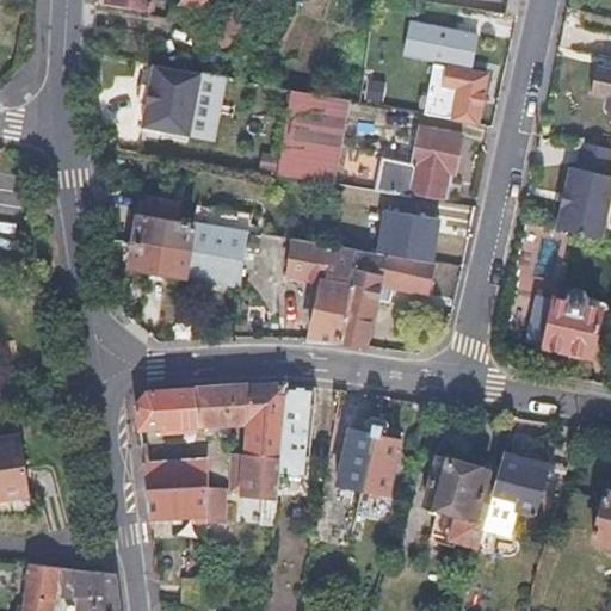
[(252,0),(205,0),(207,1),(214,2),(203,74),(239,80),(252,0)]
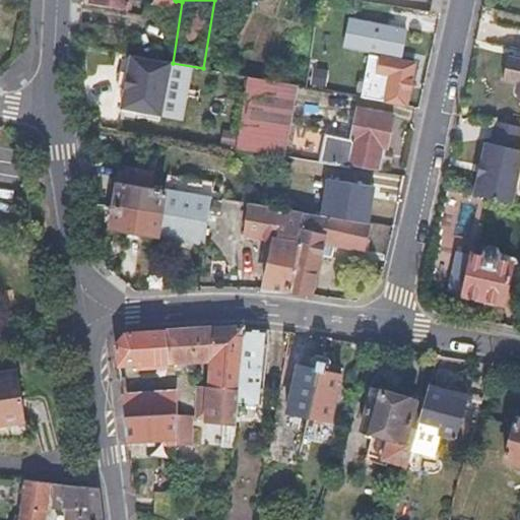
[(347,17),(342,47),(403,57),(408,27),(347,17)]
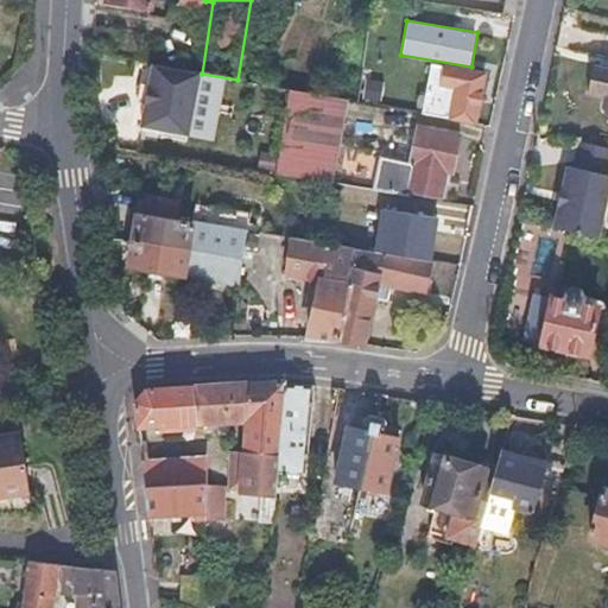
[(399,39),(368,35),(363,64),(396,69),(399,39)]
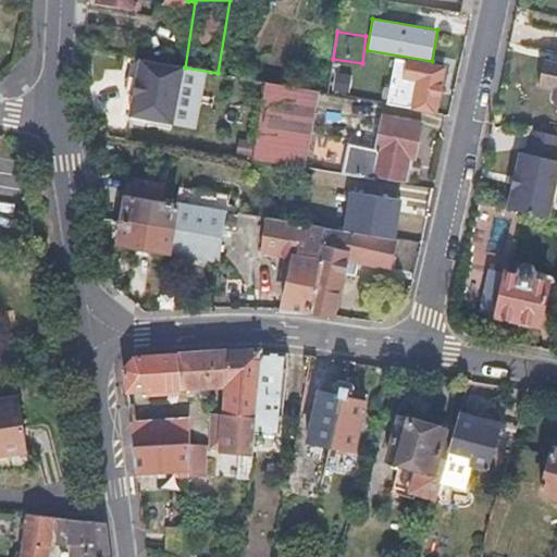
[(183,66),(139,59),(130,114),(173,122),(183,66)]
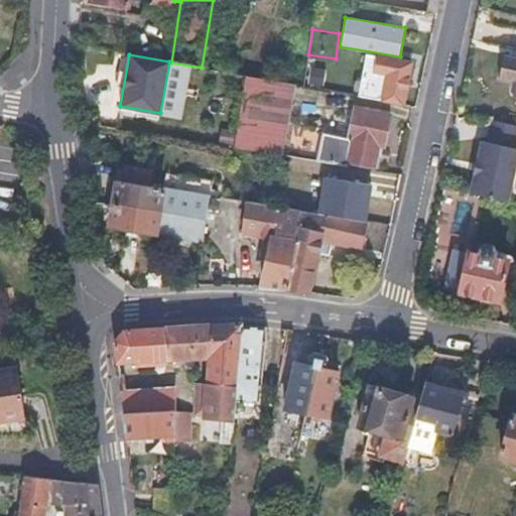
[(365,54),(358,96),(404,105),(408,84),(412,63),(365,54)]
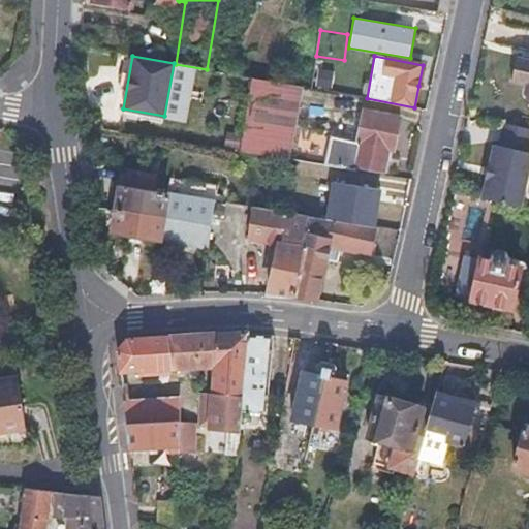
[(524,92),(528,101),(528,60),(516,58),(512,70),(510,82),(526,85),(524,92)]
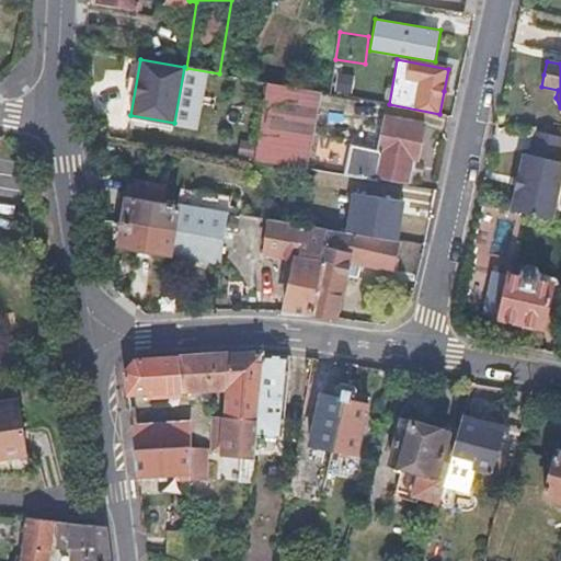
[(319,93),(267,83),(263,111),(254,161),(306,169),(319,93)]
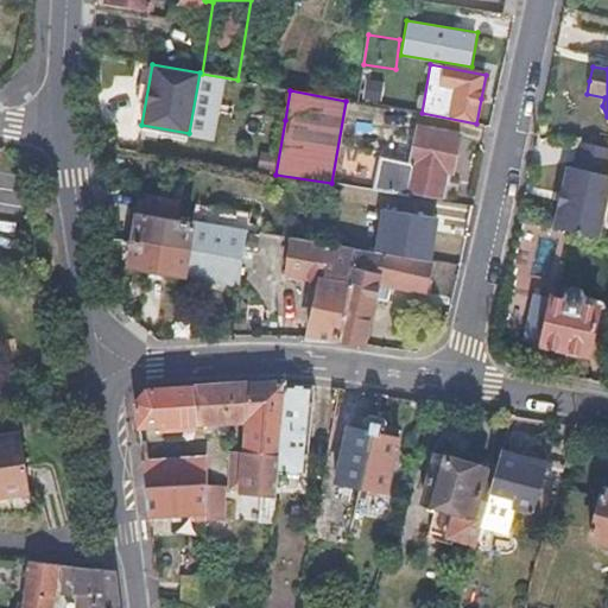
[(379,159),(373,188),(412,194),(412,192),(444,196),(449,169),(455,169),(456,163),(462,135),(420,126),(411,168),(379,159)]
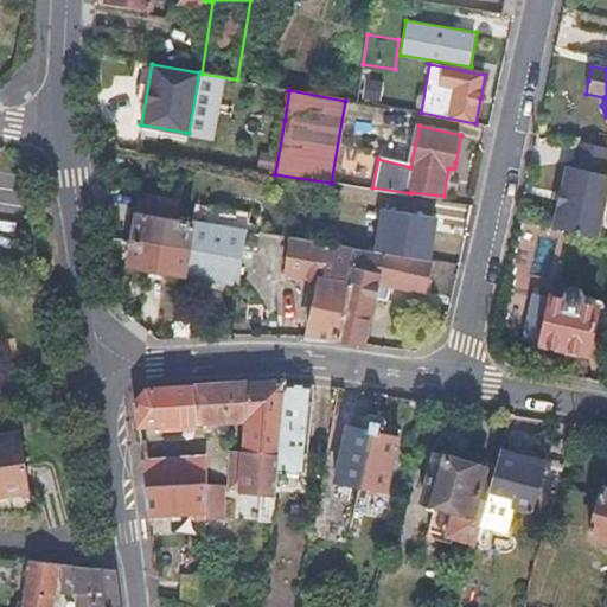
[(606,173),(602,173),(606,149),(606,145),(576,139),(570,166),(564,164),(560,185),(556,184),(555,193),(553,204),(555,205),(550,227),(594,236),(606,176),(606,173)]
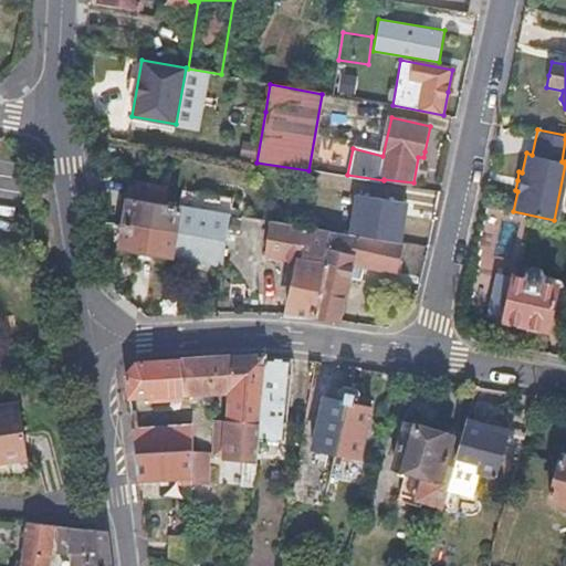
[(134,180),(126,224),(176,233),(175,234),(226,243),(231,215),(155,202),(158,185),(134,180)]
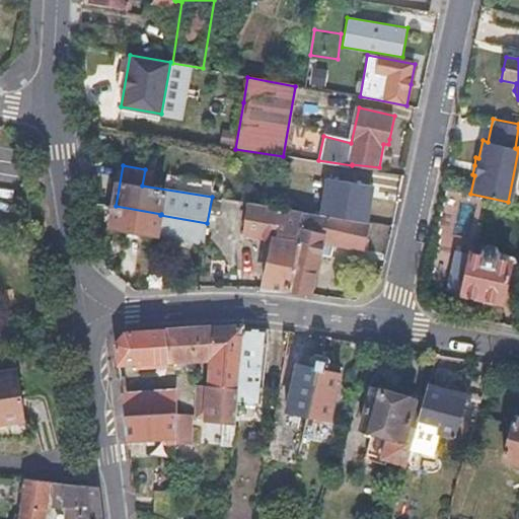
[(297,210),(303,211),(344,218),(348,199),(300,190),(297,210)]
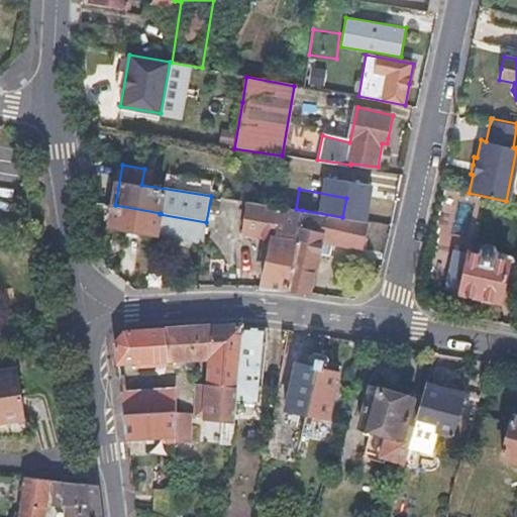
[(286,289),(302,211),(283,208),(245,202),(240,240),(247,241),(248,235),(273,239),(264,288),(286,291),(286,289)]
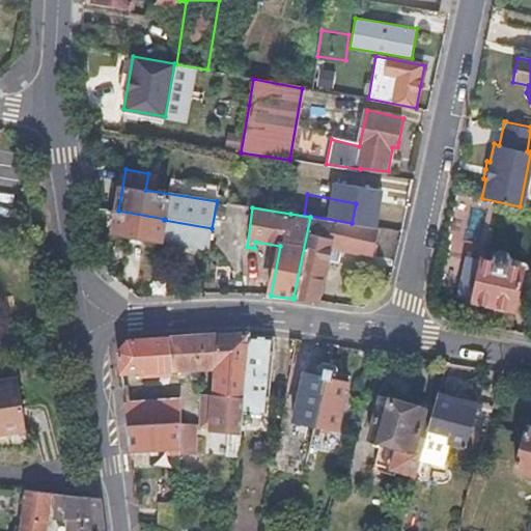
[(165,219),(118,211),(114,233),(192,248),(193,242),(208,244),(212,228),(164,220),(165,219)]
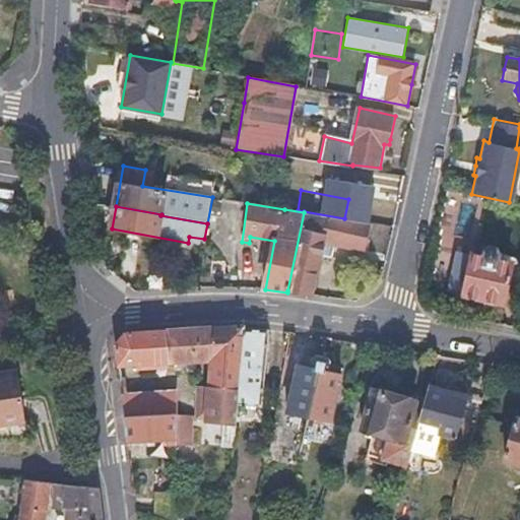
[(321,253),(324,241),(335,243),(363,248),(367,222),(344,218),(304,211),(304,212),(287,290),(312,294),(321,253)]
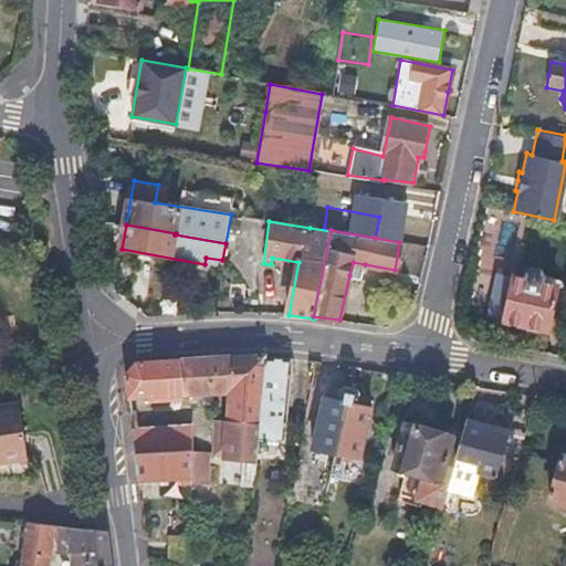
[(206,258),(205,264),(221,266),(222,260),(206,258)]
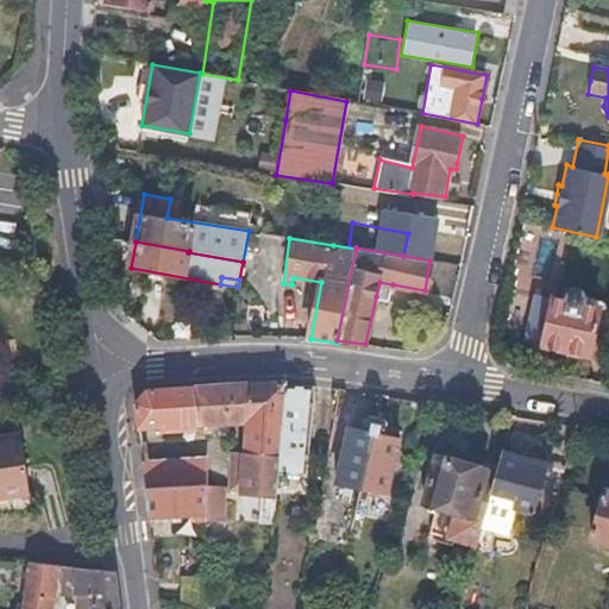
[(393,284),(380,282),(376,296),(389,300),(393,284)]
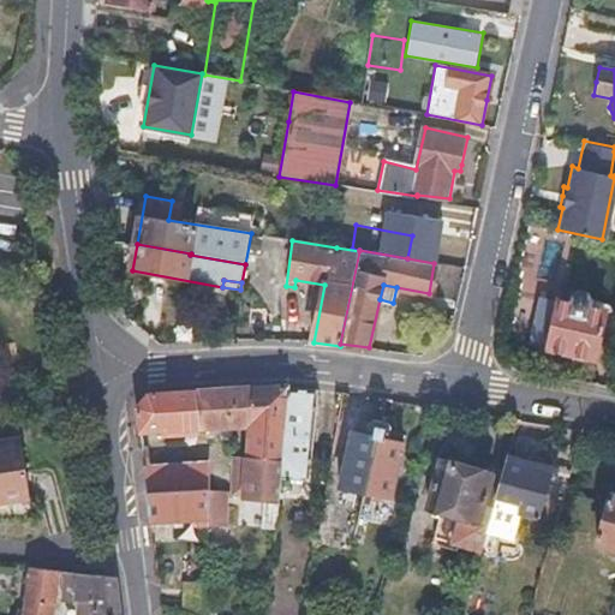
[(571,304),(554,300),(544,348),(593,358),(603,310),(586,306),(587,300),(586,297),(577,294),(573,296),(571,304)]
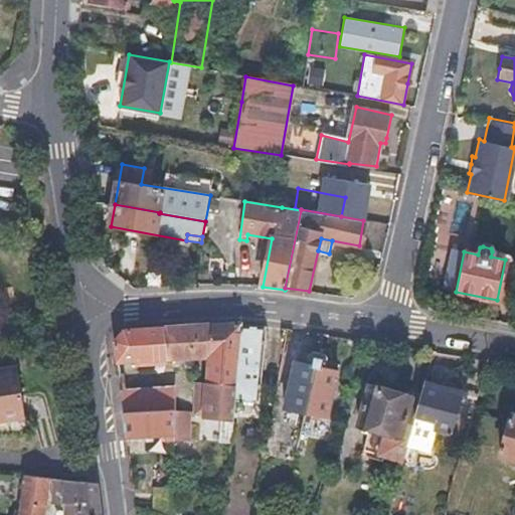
[(234,400),(240,328),(241,321),(123,329),(113,343),(116,361),(206,355),(204,416),(232,418),(234,400)]
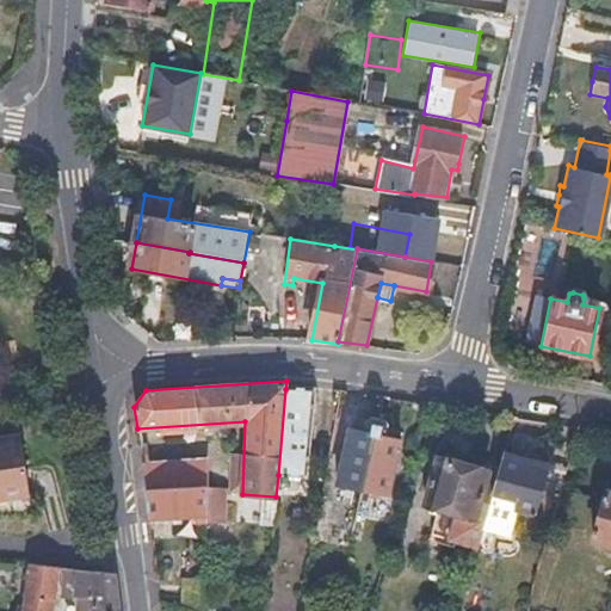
[(313,389),(285,389),(278,475),(306,479),(313,389)]
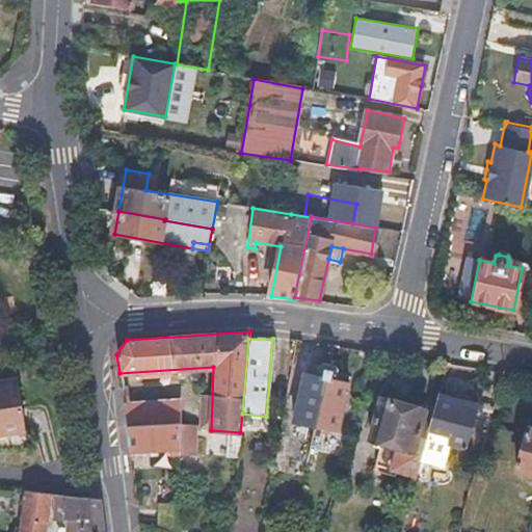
[(293,421),(315,427),(330,356),(327,355),(326,362),(322,363),(321,364),(319,374),(303,371),(293,421)]
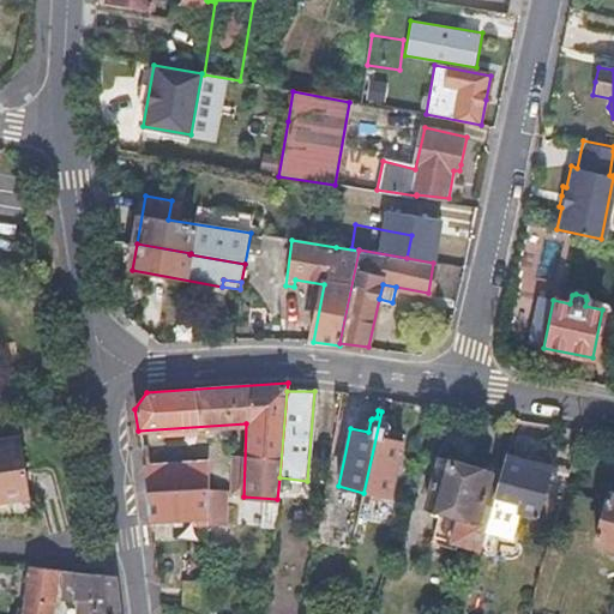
[(381,411),(363,493),(390,498),(402,441),(387,438),(390,427),(389,423),(385,420),(387,413),(381,411)]
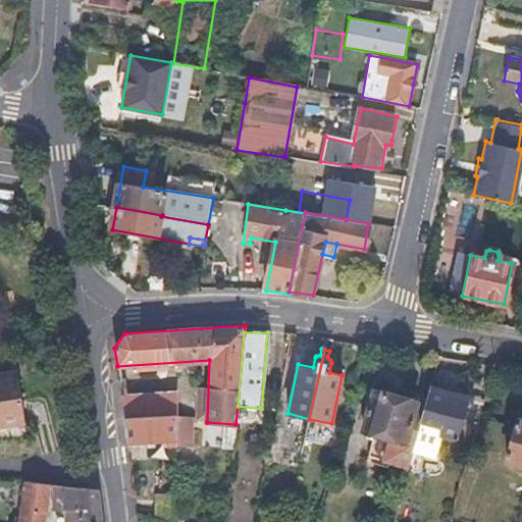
[(0,378),(0,424),(21,421),(14,376),(0,378)]
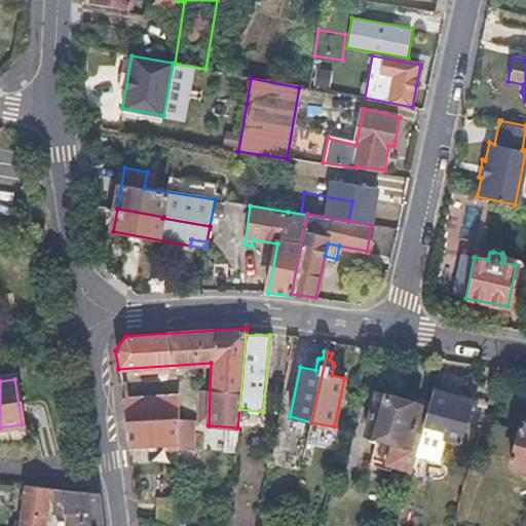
[(471,403),(434,391),(428,409),(424,426),(416,456),(437,461),(442,440),(459,444),(471,403)]
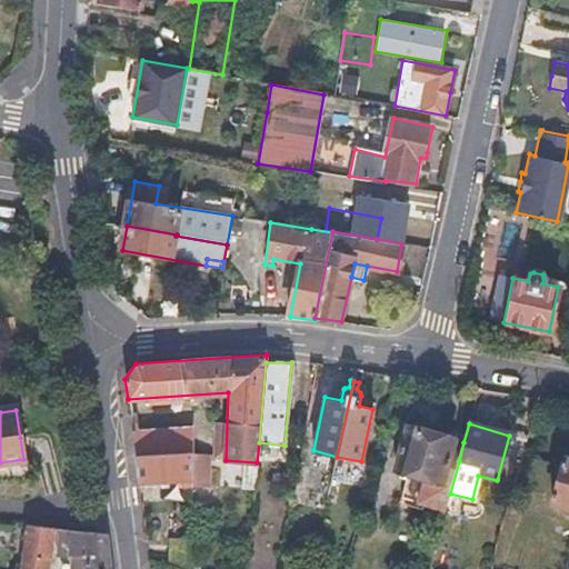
[(459,461),(463,442),(407,427),(393,471),(419,478),(412,502),(445,511),(450,493),(459,461)]
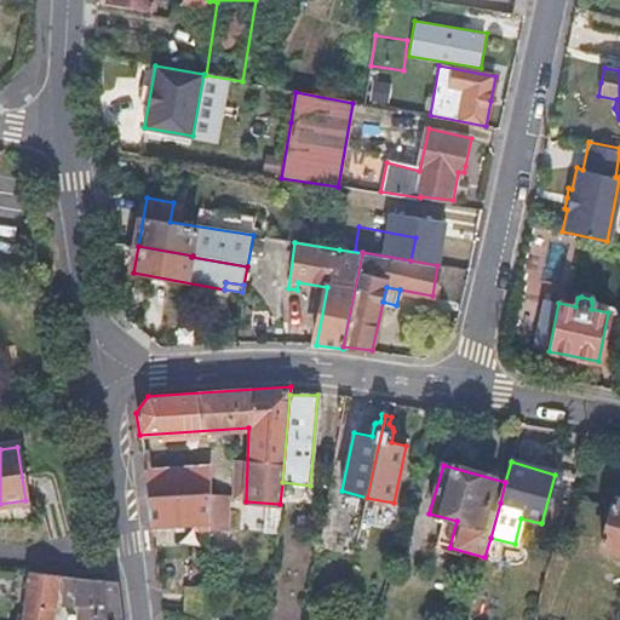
[(143,471),(147,498),(207,494),(208,469),(143,471)]
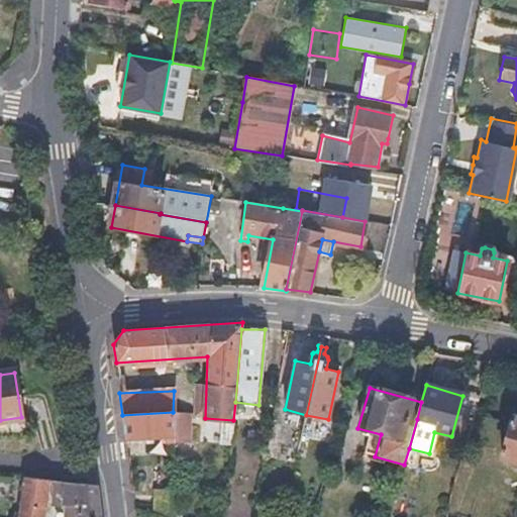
[(173,415),(173,412),(122,415),(125,439),(165,436),(166,444),(172,444),(172,437),(173,415)]
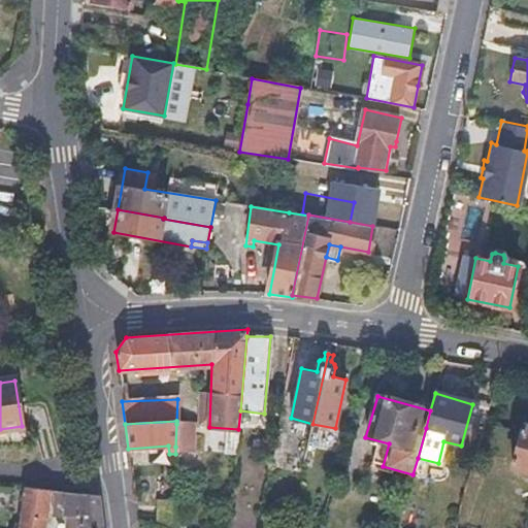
[(176,424),(175,447),(190,448),(190,425),(176,424)]
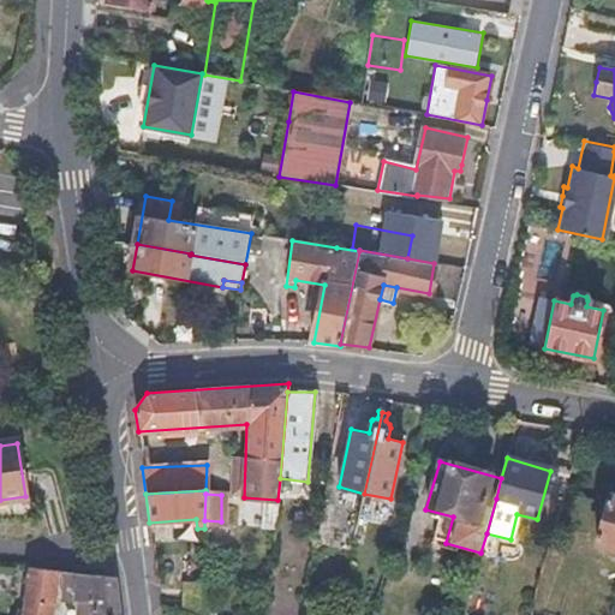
[(614,494),(609,494),(596,544),(614,549),(614,494)]
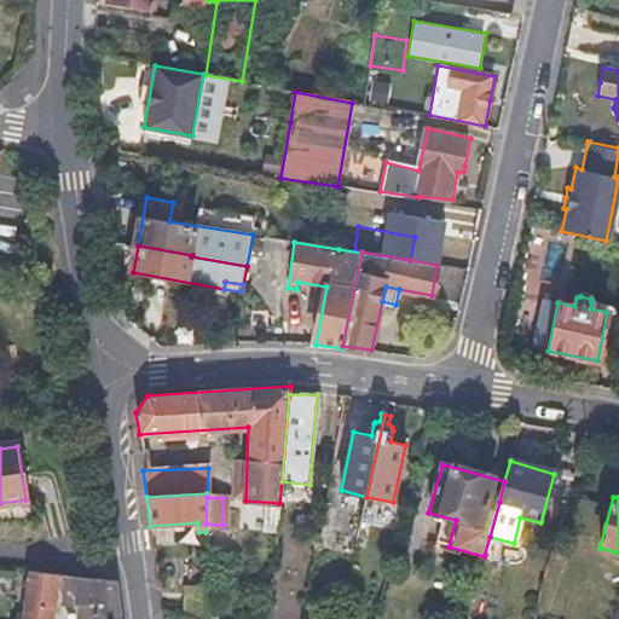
[(362,514),(357,536),(368,539),(372,516),(362,514)]
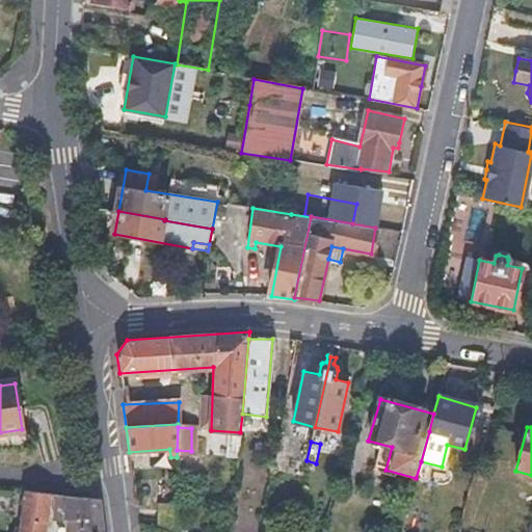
[(47,531),(53,493),(0,485),(0,509),(24,513),(23,528),(18,527),(17,531),(47,531)]
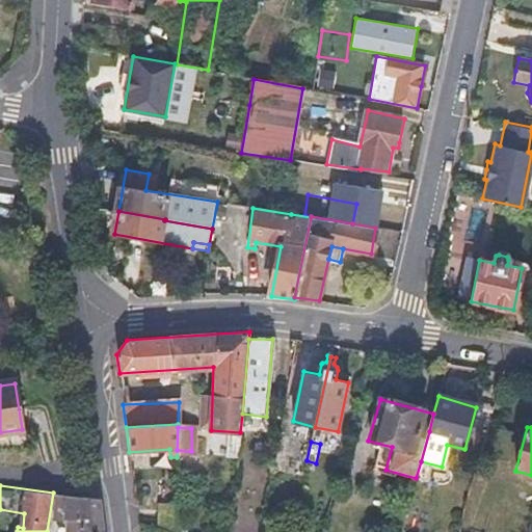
[(78,531),(104,531),(105,531),(102,498),(77,496),(60,494),(60,504),(67,505),(67,521),(70,521),(70,531),(79,531),(78,531)]
